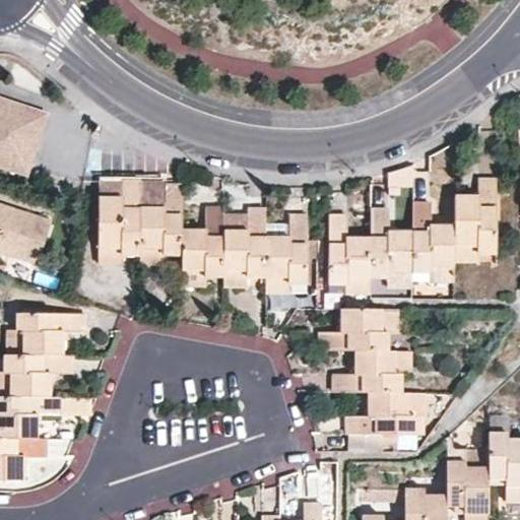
[(0,170),(27,180),(46,126),(37,114),(23,109),(21,116),(10,112),(12,106),(0,101),(0,170)]
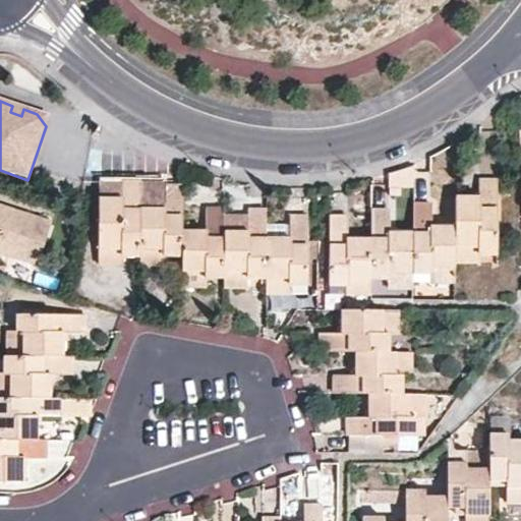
[(23,109),(12,106),(10,112),(21,116),(23,109)]
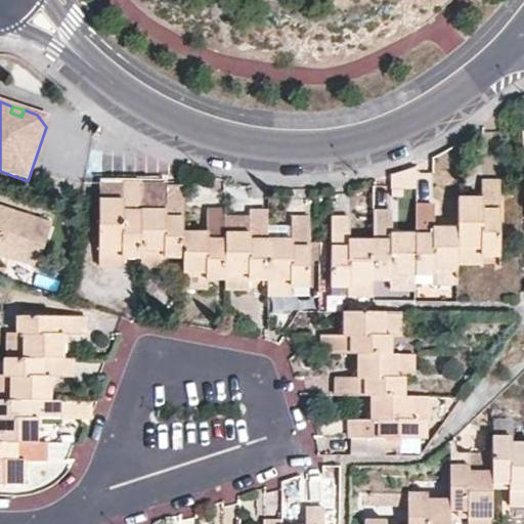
[(49,119),(37,115),(46,127),(49,119)]
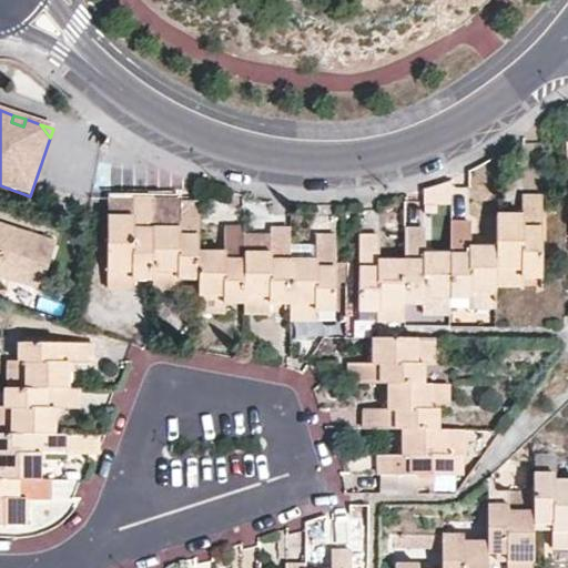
[(450,183),(423,186),(425,205),(453,202),(450,183)]
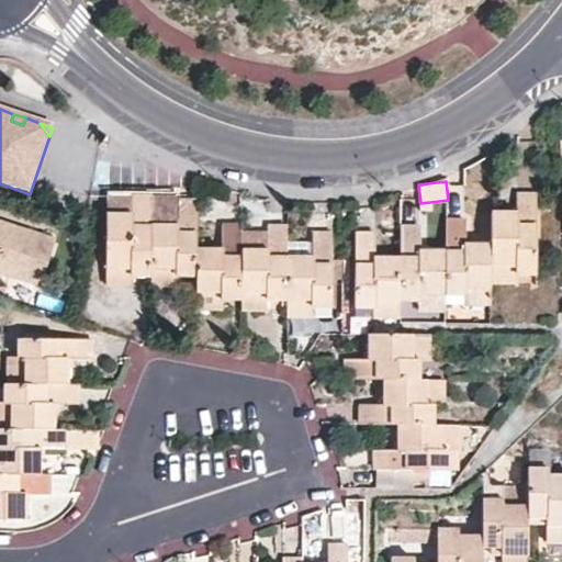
[(131,260),(150,260),(150,255),(152,214),(152,187),(152,183),(130,183),(105,182),(105,270),(131,270),(131,260)]
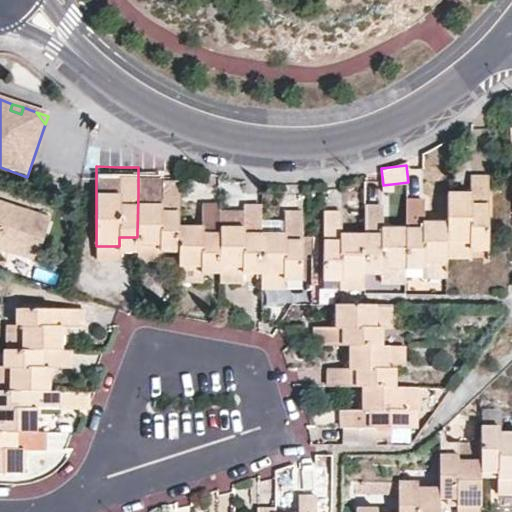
[(138,195),(137,232),(159,232),(159,241),(179,241),(179,226),(179,218),(179,175),(160,174),(160,171),(156,170),(138,170),(138,195)]
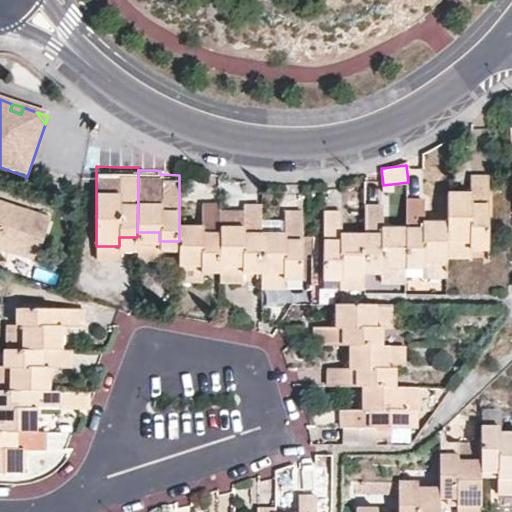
[(472,192),(447,191),(447,221),(447,232),(471,232),(471,241),(488,241),(489,172),(474,172),(472,173),(472,192)]
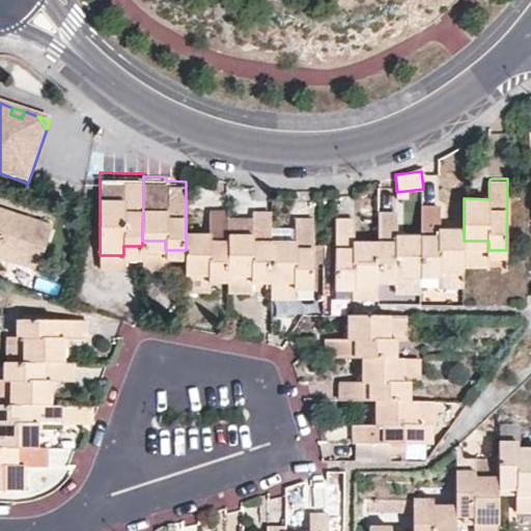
[(186,226),(186,234),(186,250),(185,267),(208,268),(208,273),(228,274),(228,268),(229,213),(229,205),(212,205),(211,226),(186,226)]
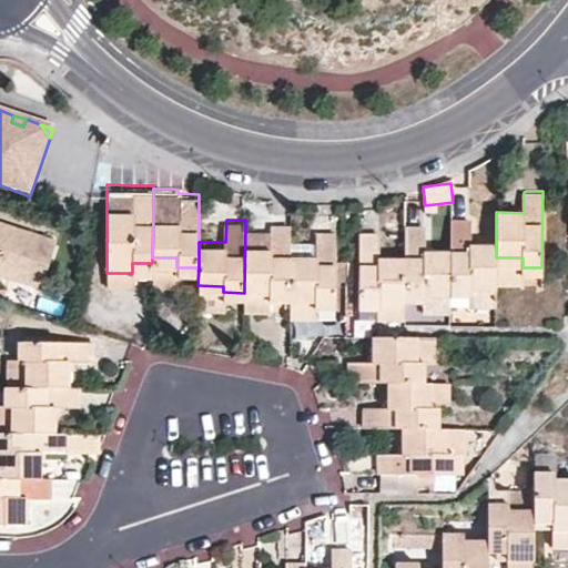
[(271,226),(245,227),(244,286),(270,287),(270,294),(291,294),(291,253),(291,223),(271,222),(271,226)]
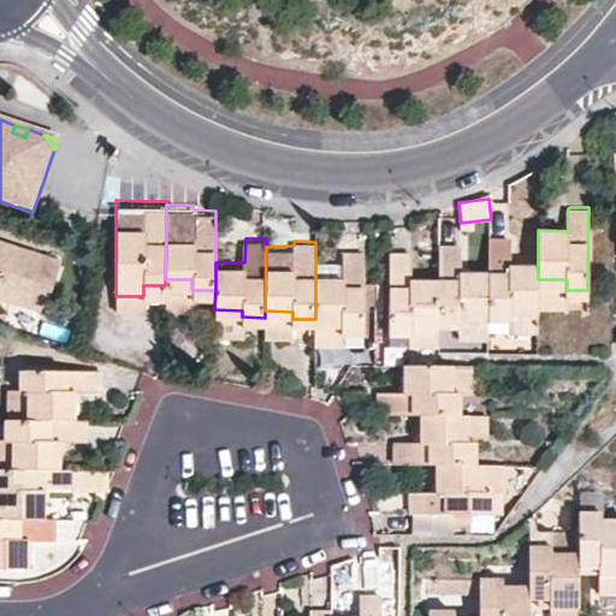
[(490,242),(490,274),(489,318),(513,319),(513,311),(538,311),(538,300),(538,279),(538,266),(511,266),(511,242),(490,242)]
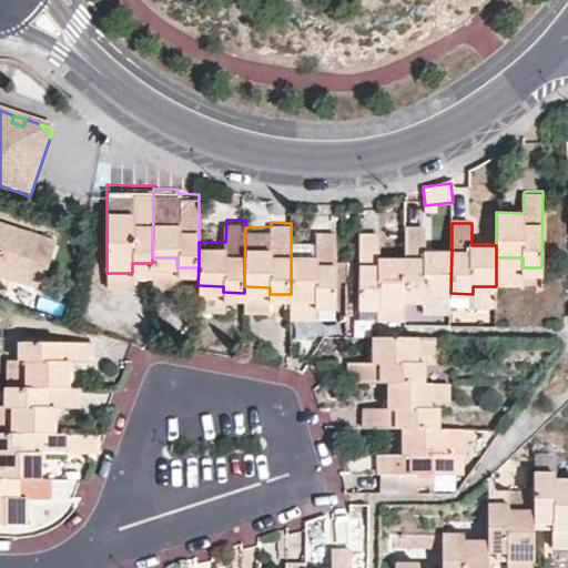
[(0,279),(39,292),(54,243),(0,224),(0,279)]
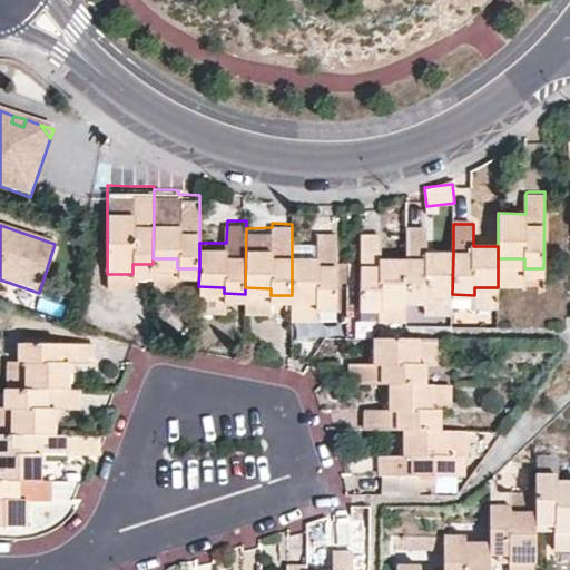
[(292,254),(292,295),(316,297),(316,303),(338,304),(340,231),(318,231),(318,255),(292,254)]
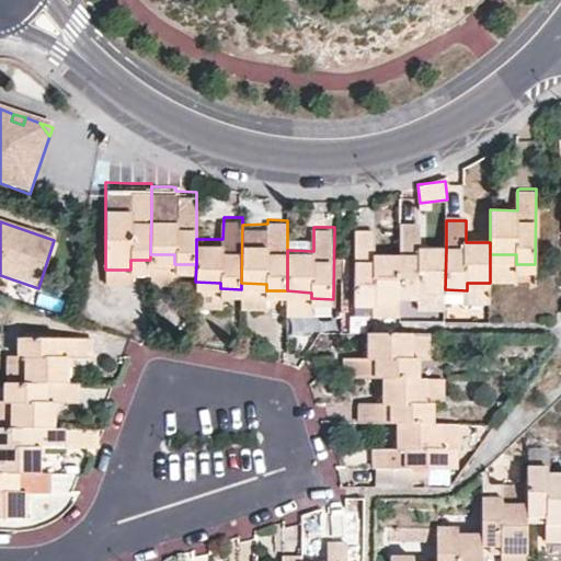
[(421,228),(401,227),(401,256),(401,297),(401,298),(420,298),(420,289),(445,289),(446,250),(421,250),(421,228)]
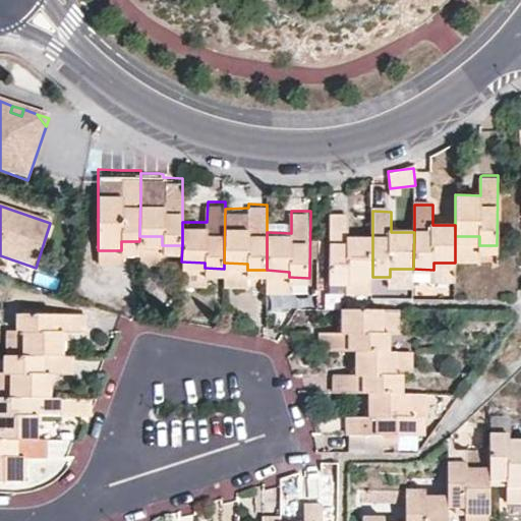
[(372,276),(372,238),(350,238),(349,217),(332,217),(331,282),(350,282),(350,276),(372,276)]
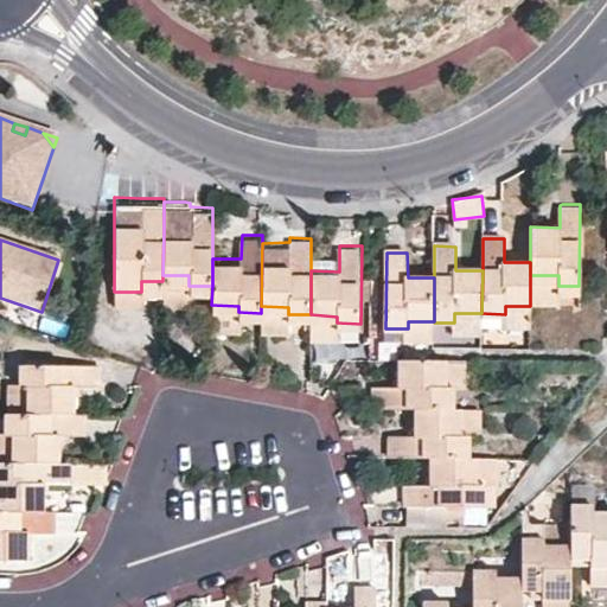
[(189,275),(163,275),(163,281),(163,292),(189,292),(189,286),(189,275)]
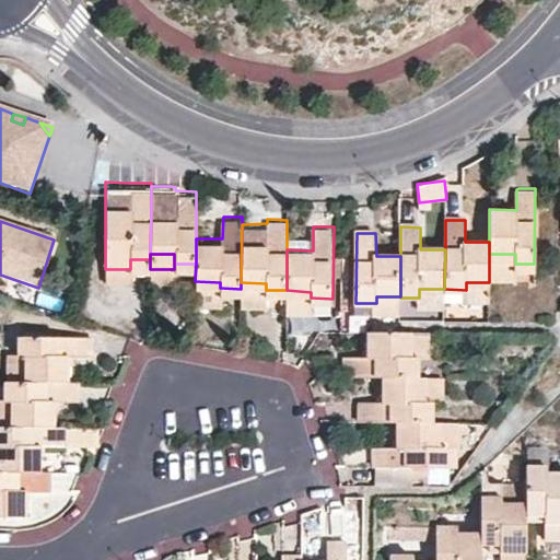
[(515,254),(489,254),(489,272),(515,272),(515,264),(515,254)]
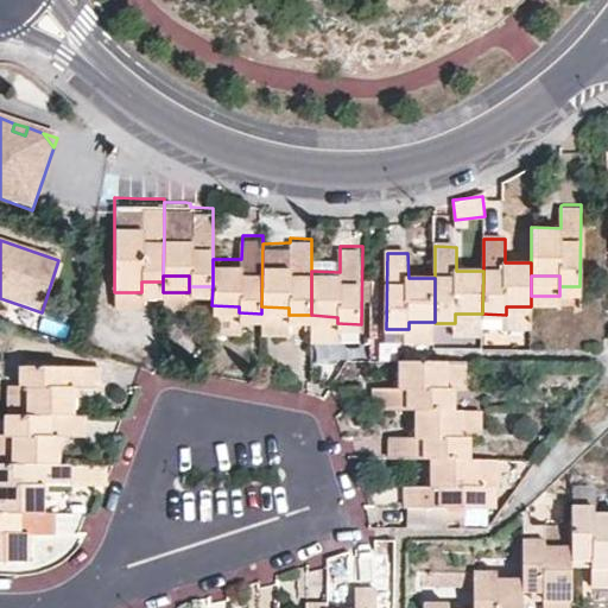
[(239,306),(211,305),(211,324),(238,324),(239,312),(239,306)]
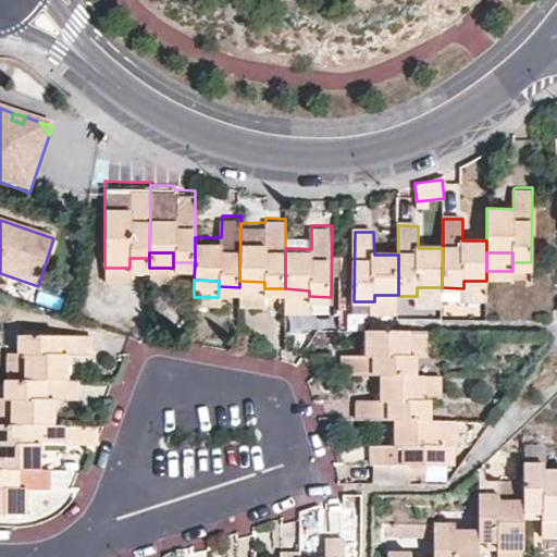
[(264,282),(239,281),(239,287),(239,298),(264,298),(264,288),(264,282)]
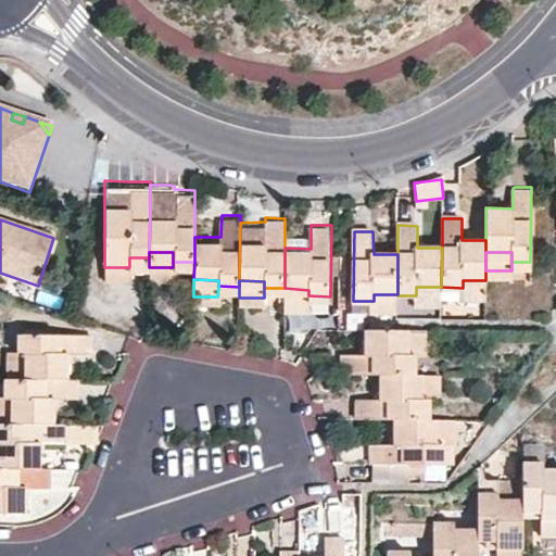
[(485,298),(485,280),(463,280),(463,288),(463,298),(485,298)]
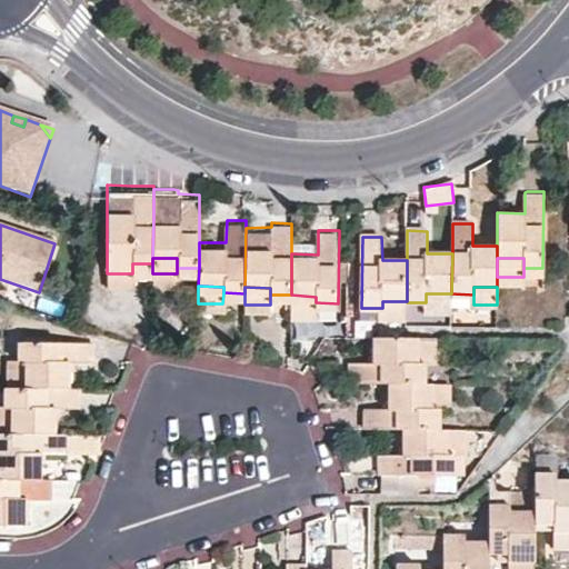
[(451,312),(451,293),(426,293),(426,302),(426,312),(451,312)]
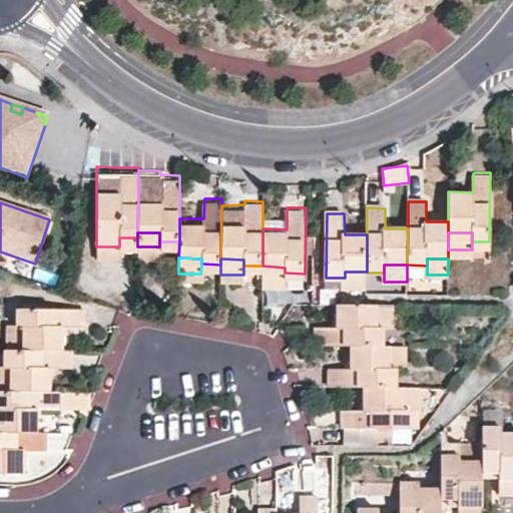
[(263,266),(263,281),(284,282),(285,281),(285,273),(285,268),(263,266)]
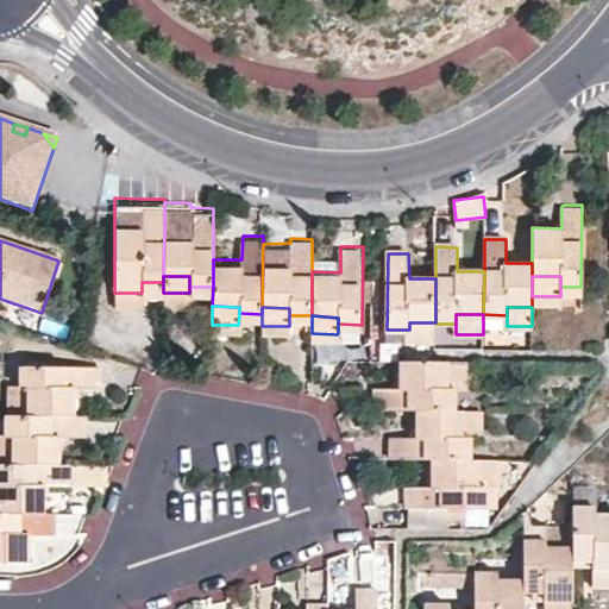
[(435,324),(435,322),(409,322),(409,330),(409,341),(434,343),(435,324)]
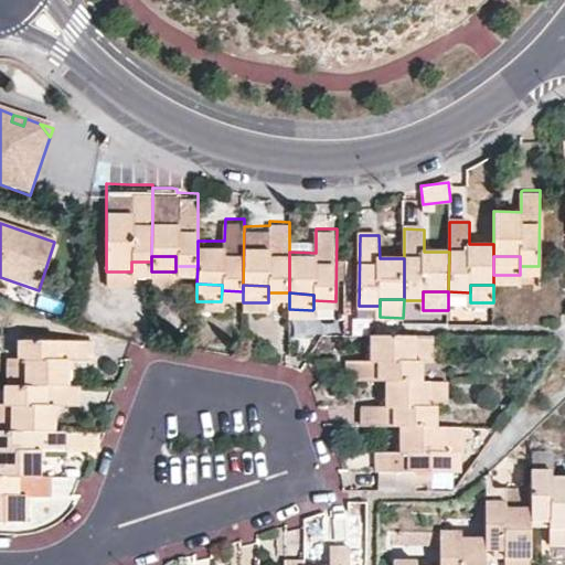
[(351,382),(388,382),(426,382),(426,359),(418,359),(418,336),(403,336),(374,336),(374,359),(351,359),(351,382)]
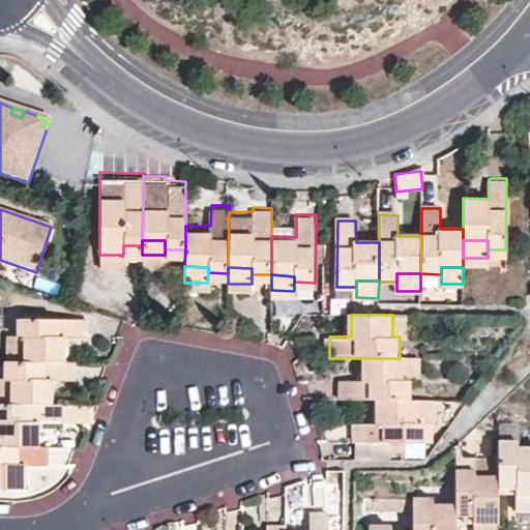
[(410,316),(392,315),(392,336),(400,336),(409,335),(410,316)]
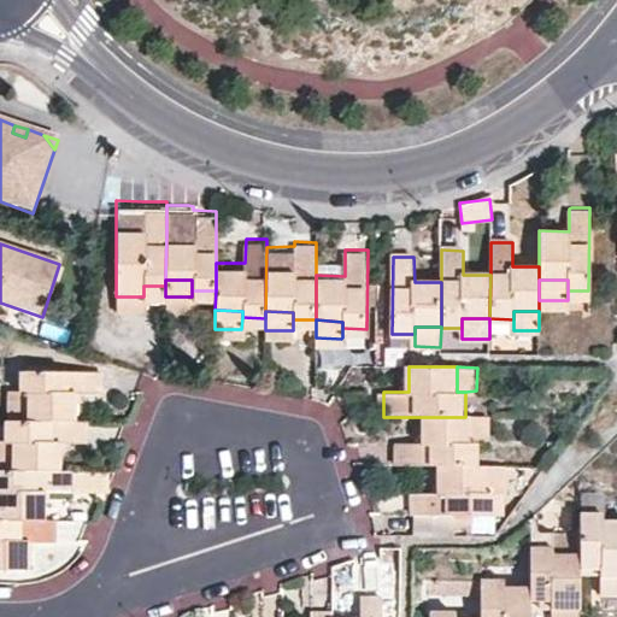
[(28,397),(28,425),(74,425),(74,398),(100,398),(100,374),(19,375),(19,397),(28,397)]
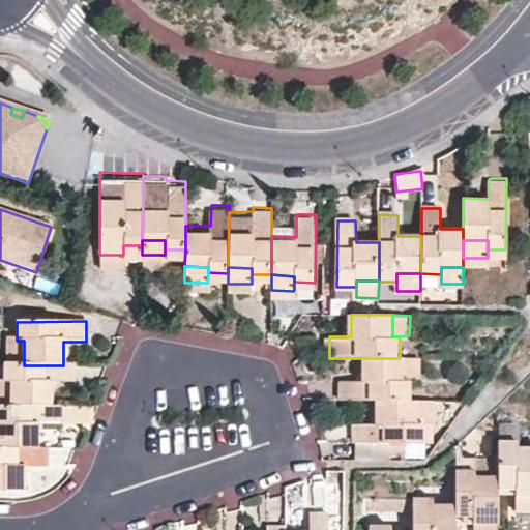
[(400,358),(364,358),(364,379),(343,379),(343,400),(378,400),(411,400),(410,379),(404,379),(404,358),(400,358)]
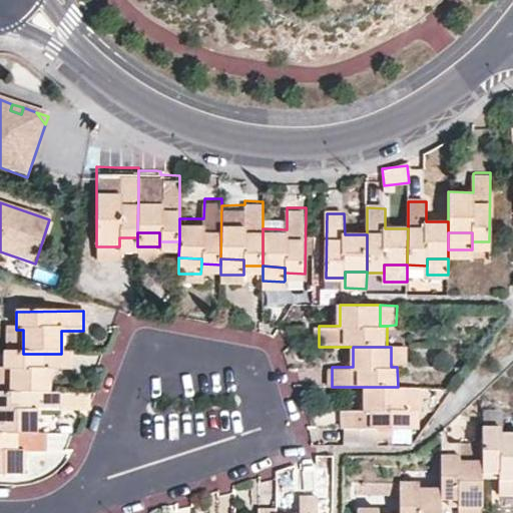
[(407,347),(391,347),(391,367),(397,367),(407,367),(407,347)]
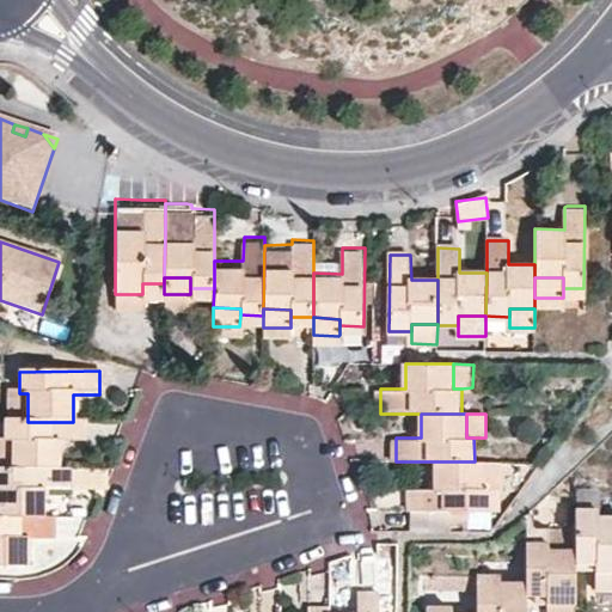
[(12,444),(12,470),(56,471),(57,442),(84,442),(84,422),(73,422),(28,422),(5,422),(5,444),(12,444)]
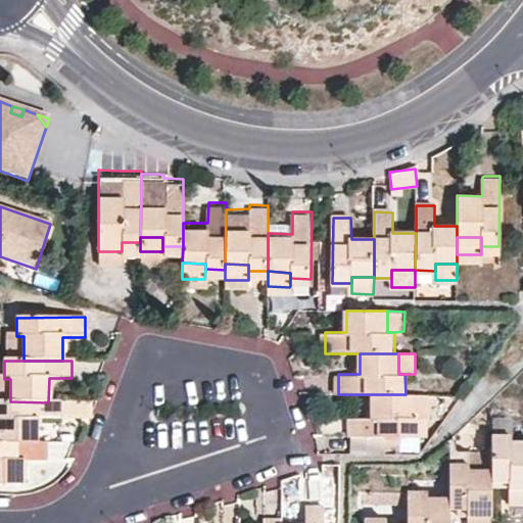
[(413,416),(413,395),(406,394),(373,394),(373,417),(351,417),(351,436),(418,436),(418,417),(413,416)]
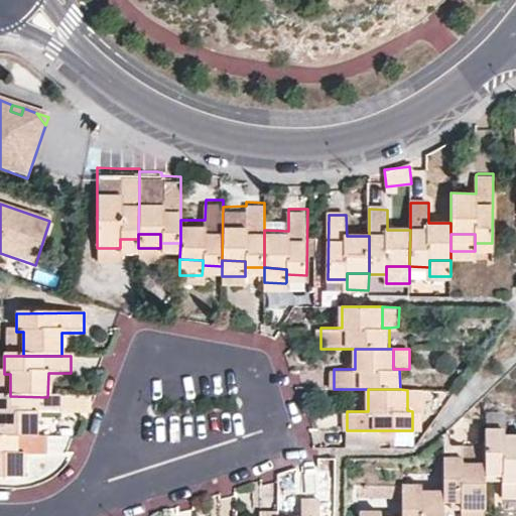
[(424,411),(425,390),(407,390),(407,410),(412,411),(419,411),(424,411)]
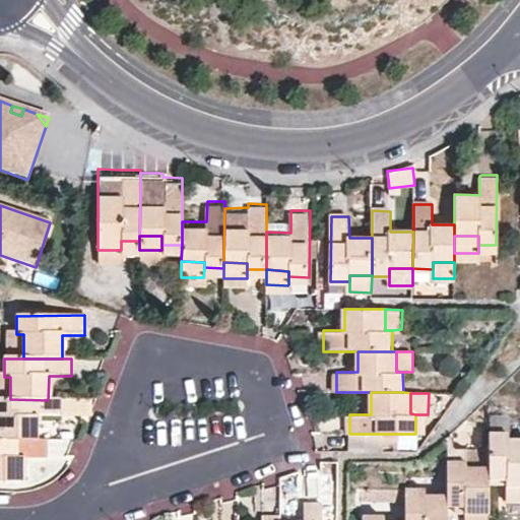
[(0,441),(36,442),(36,417),(57,417),(58,416),(58,400),(48,400),(10,399),(0,399),(0,441)]
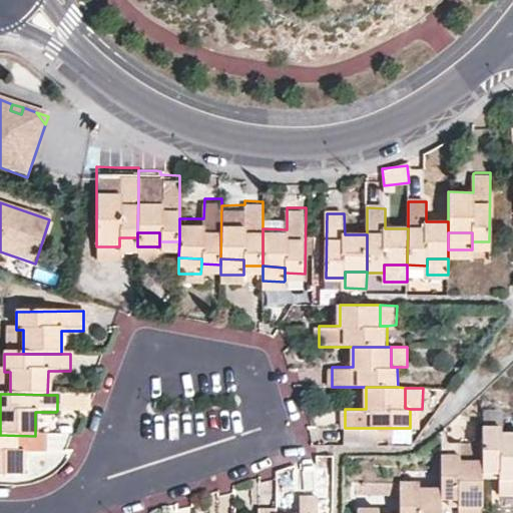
[(501,429),(482,429),(482,445),(482,470),(499,472),(499,478),(512,478),(512,435),(501,434),(501,429)]
